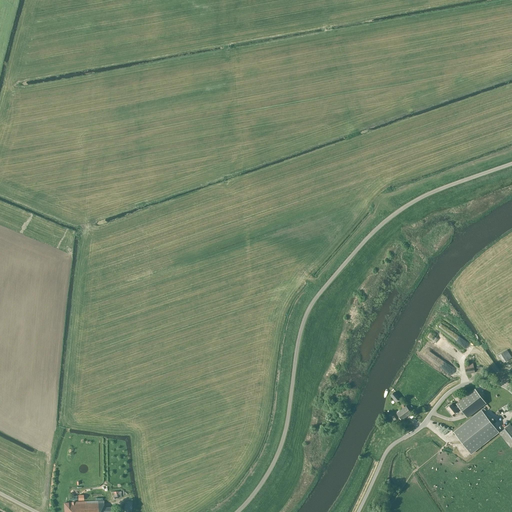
[(507,350),(501,354),(498,355),(503,363),(511,357),(507,350)]
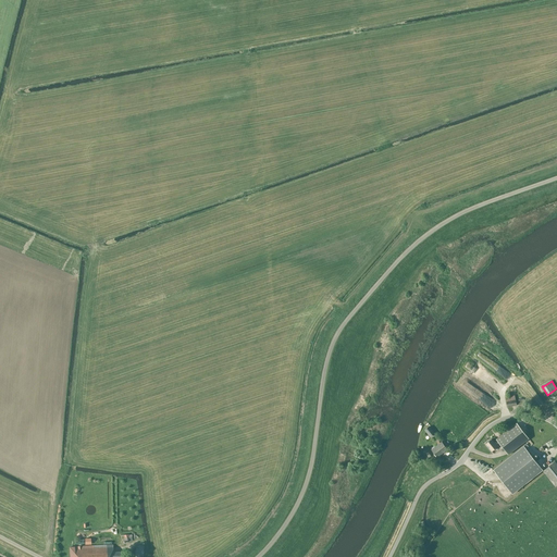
[(505,397),(506,401),(507,407),(517,405),(516,400),(515,395),(505,397)]
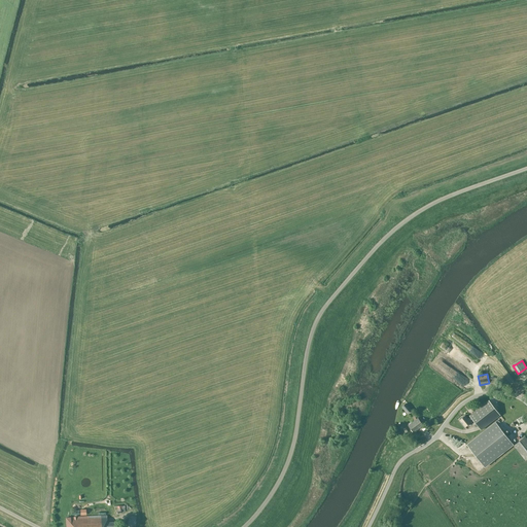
[(465,416),(460,420),(465,426),(470,422),(469,421),(472,419),(477,425),(478,424),(482,428),(499,415),(488,400),(469,416),(470,417),(467,419),(465,416)]
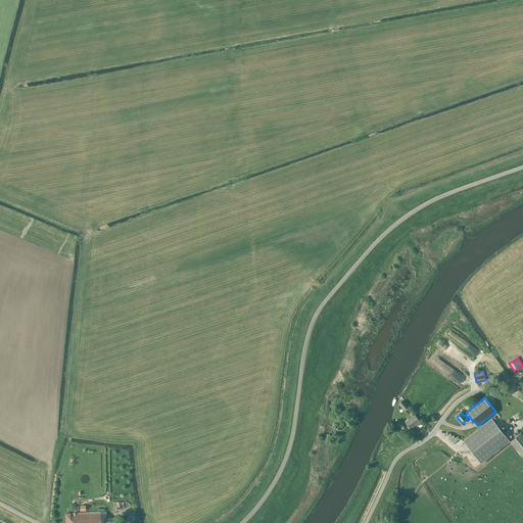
[(398,403),(405,411),(409,407),(402,400),(398,403)]
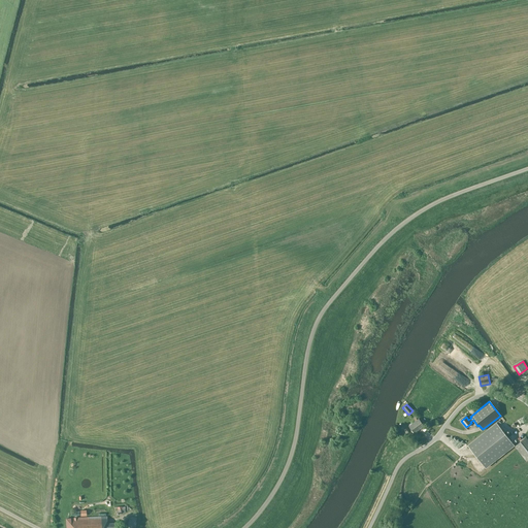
[(419,419),(417,420),(416,418),(410,422),(413,423),(408,426),(414,432),(420,428),(424,426),(419,419)]
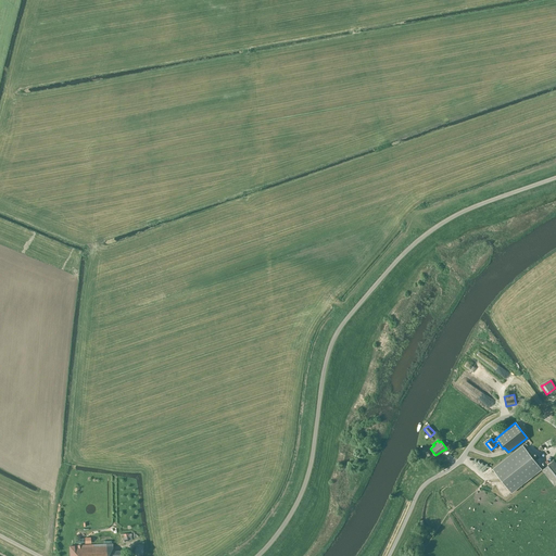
[(541,469),(533,459),(526,449),(528,446),(526,443),(493,469),(512,492),(541,469)]
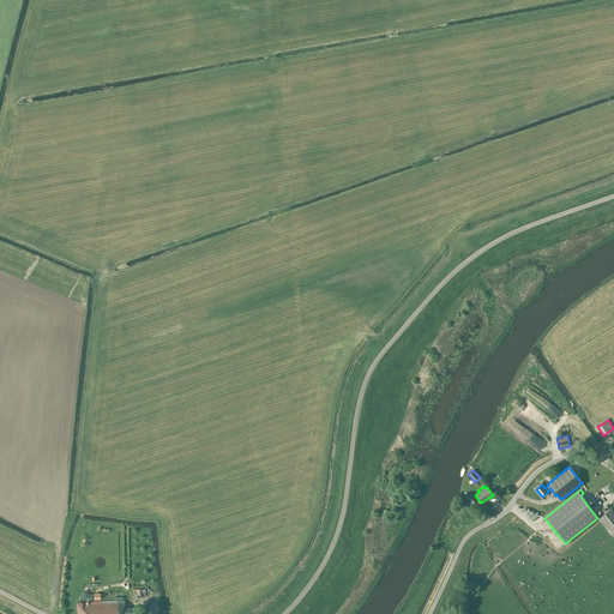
[(613,511),(612,509),(599,519),(612,536),(613,535),(613,511)]
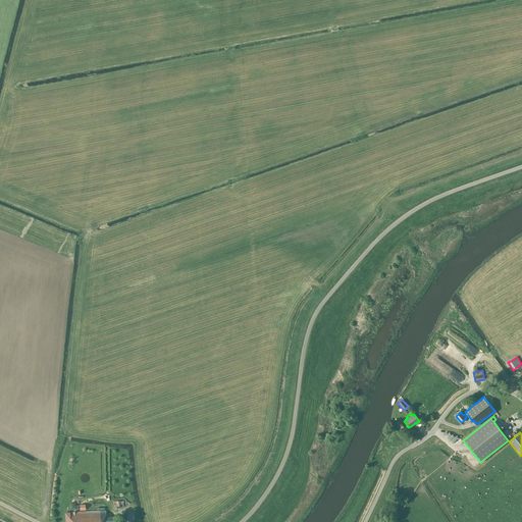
[(65,513),(65,521),(115,521),(115,517),(106,517),(105,511),(65,513)]
